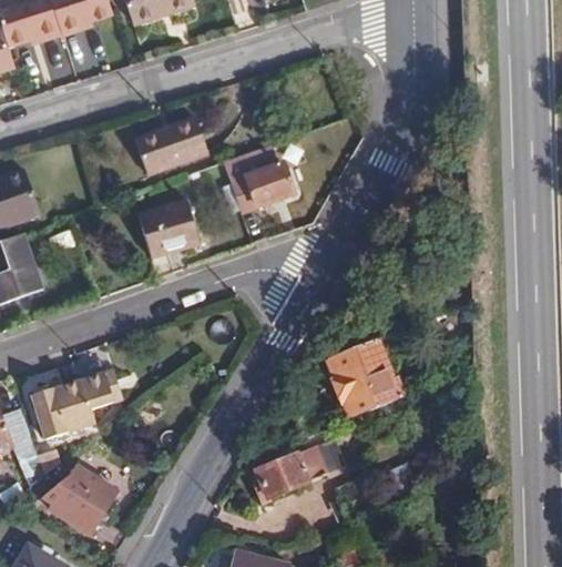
[(0,29),(14,24),(21,48),(59,38),(47,0),(0,0),(0,29)]
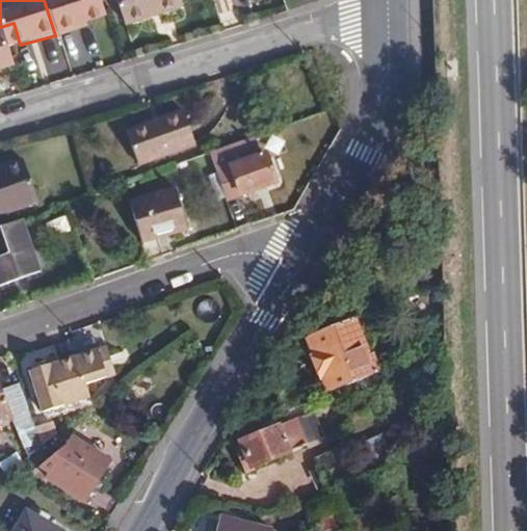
[(44,0),(55,35),(85,27),(84,21),(104,16),(98,0),(44,0)]
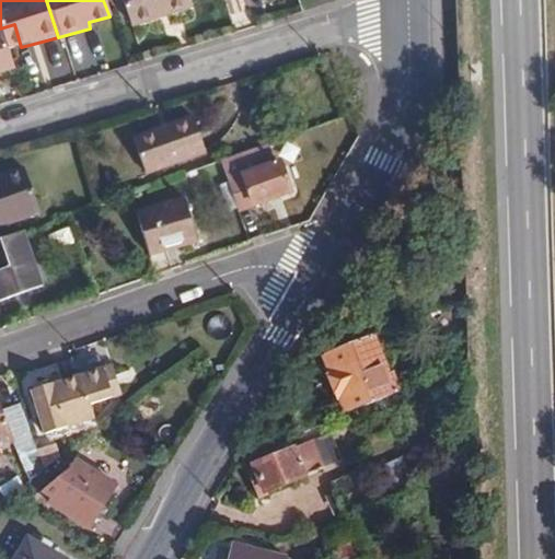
[(189,7),(186,0),(122,0),(130,24),(189,7)]
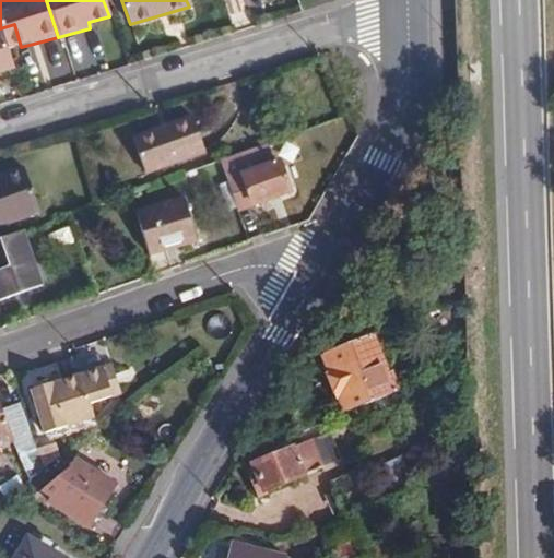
[(0,69),(11,67),(0,32),(0,69)]
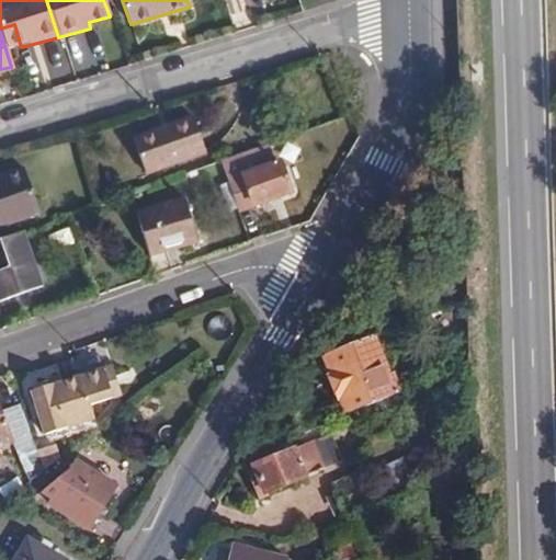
[(204,148),(192,115),(134,137),(145,169),(204,148)]
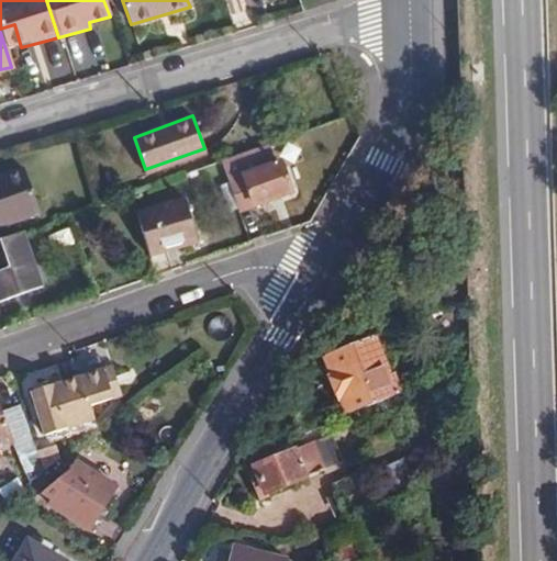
[(274,165),(266,141),(235,153),(220,158),(237,210),(289,191),(279,164),(274,165)]
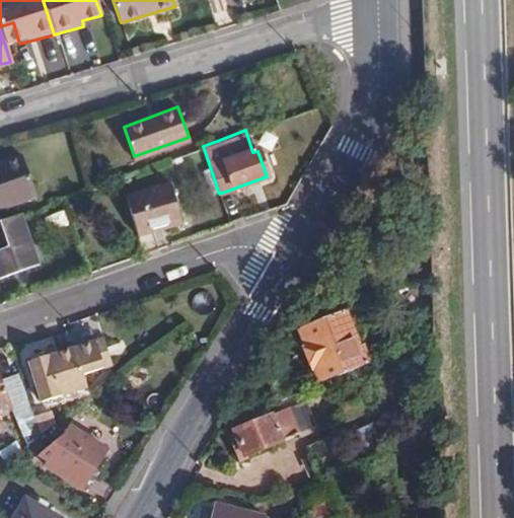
[(0,205),(34,194),(21,154),(0,160),(0,205)]
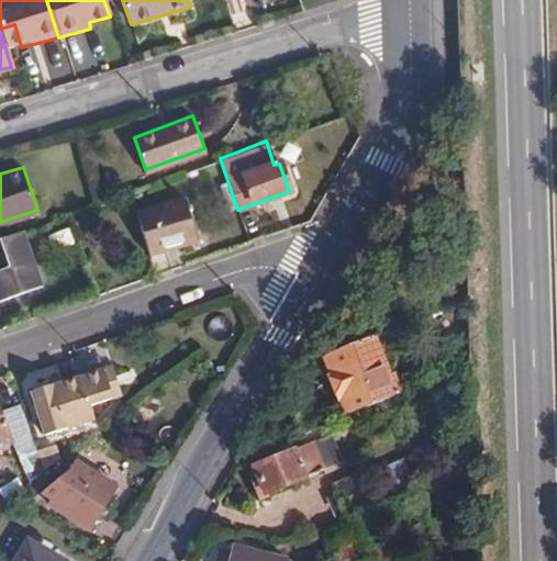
[(196,240),(185,205),(137,221),(149,255),(196,240)]
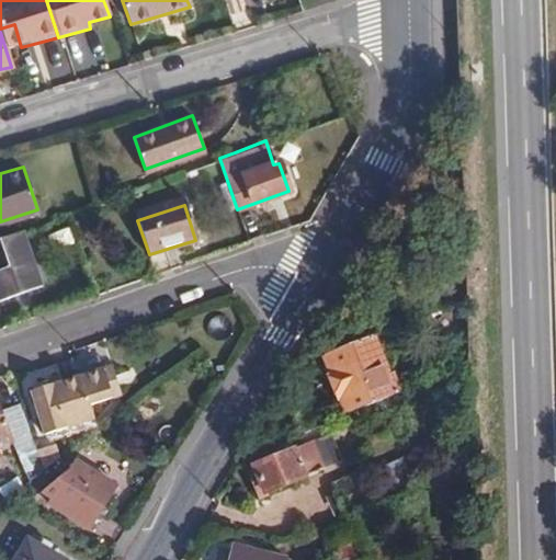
[(0,241),(18,293),(38,285),(19,230),(0,238),(0,241)]
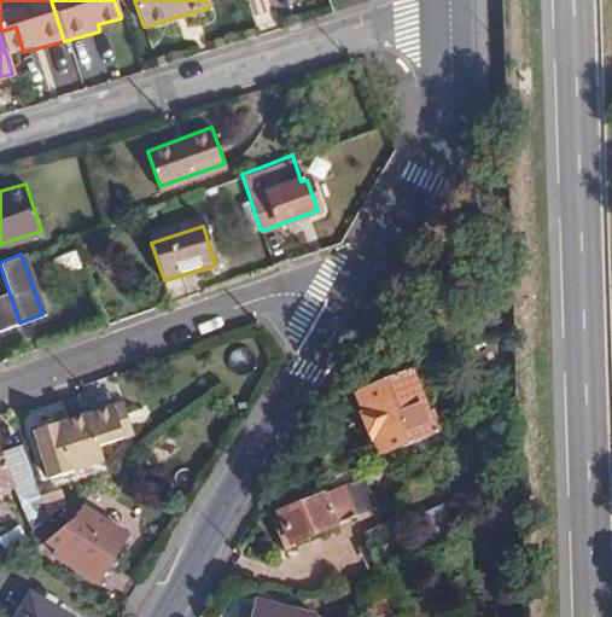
[(0,330),(19,322),(0,266),(0,330)]
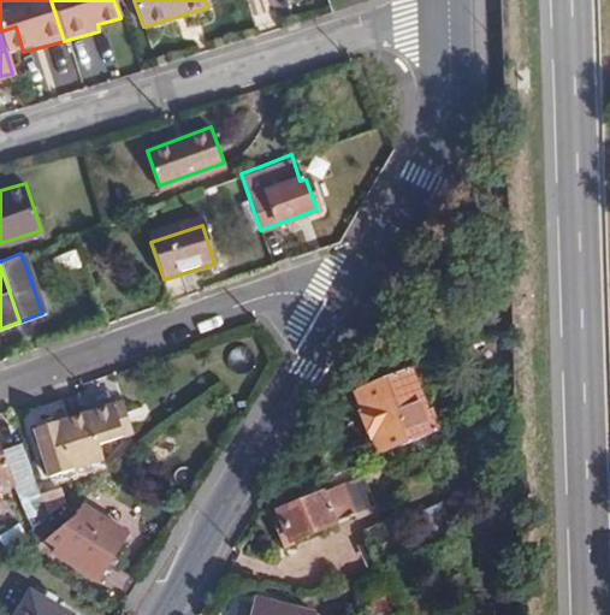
[(378,455),(438,430),(428,406),(422,408),(410,378),(444,366),(438,354),(351,388),(378,455)]
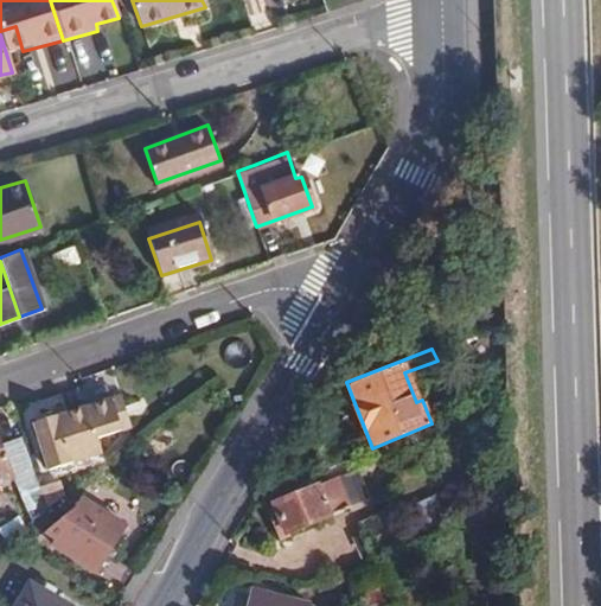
[(31,425),(44,469),(98,453),(94,440),(117,434),(109,402),(31,425)]
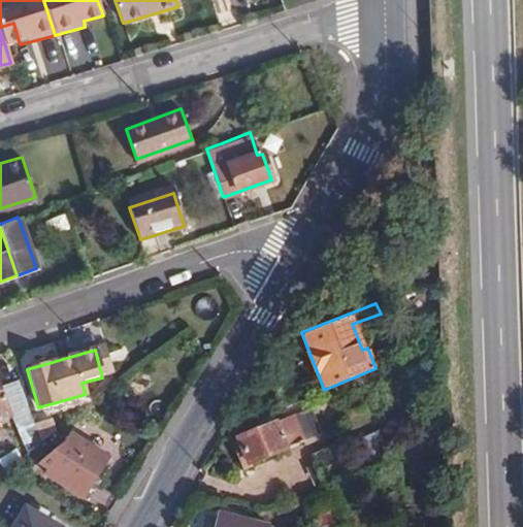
[(24,452),(40,439),(32,414),(15,420),(24,452)]
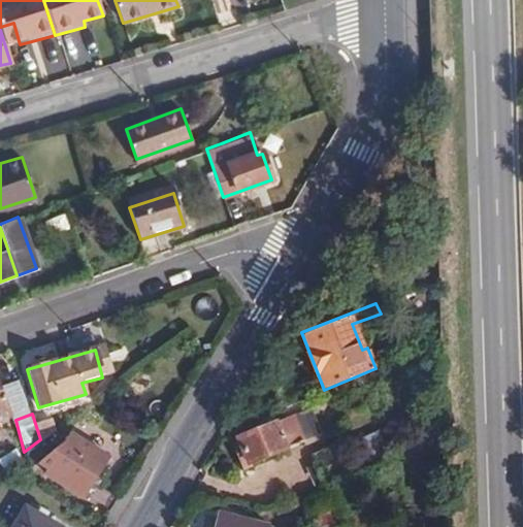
[(242,465),(284,448),(301,439),(290,415),(256,429),(252,420),(226,430),(242,465)]
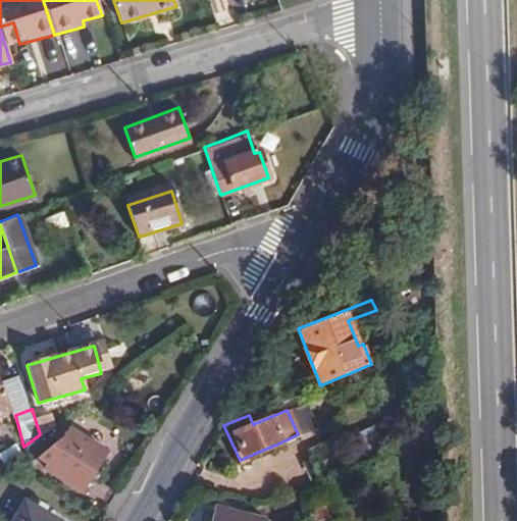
[(369,451),(378,436),(362,427),(354,441),(369,451)]
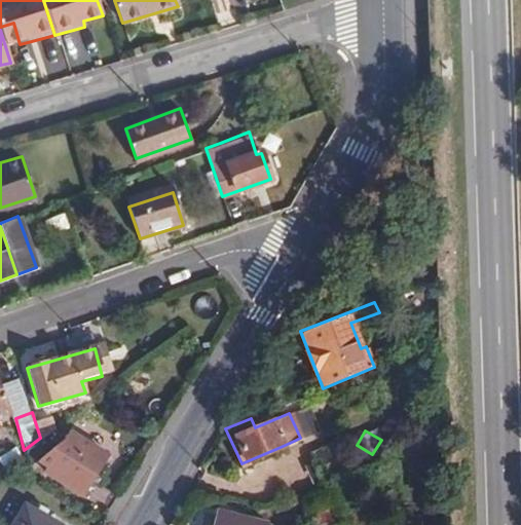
[(78,493),(103,457),(67,435),(42,471),(78,493)]
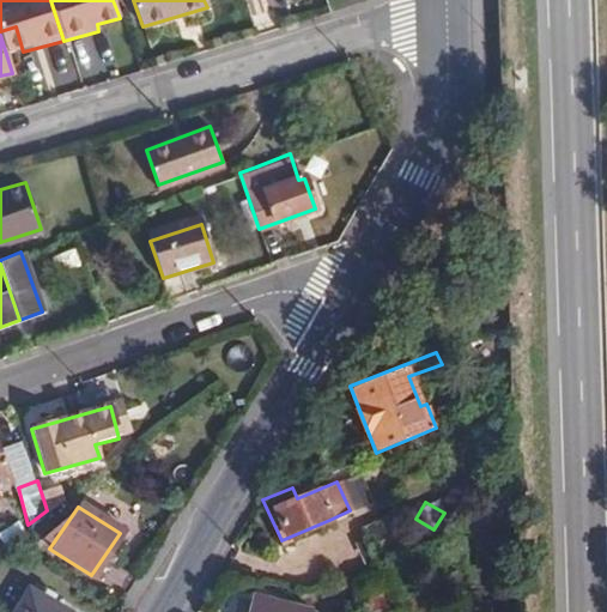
[(380,519),(359,526),(366,546),(387,539),(380,519)]
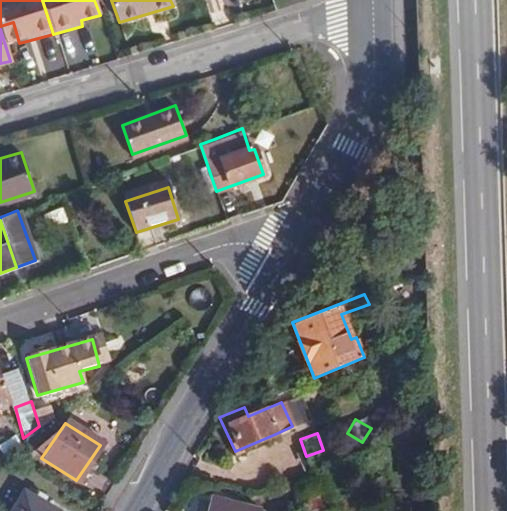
[(401,500),(394,485),(383,490),(390,505),(401,500)]
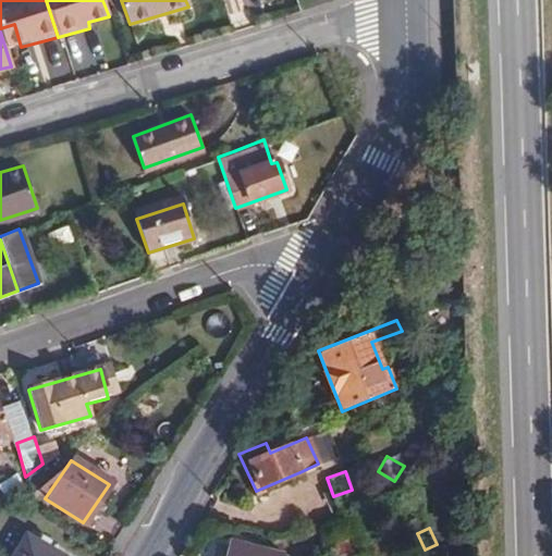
[(60,555),(24,534),(11,555),(60,555)]
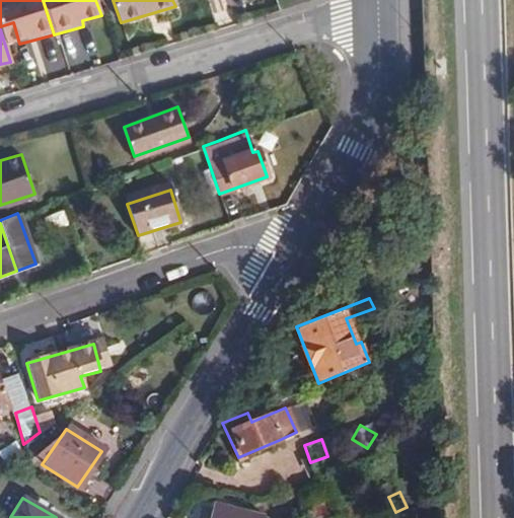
[(253,517),(255,510),(211,500),(206,517),(253,517)]
